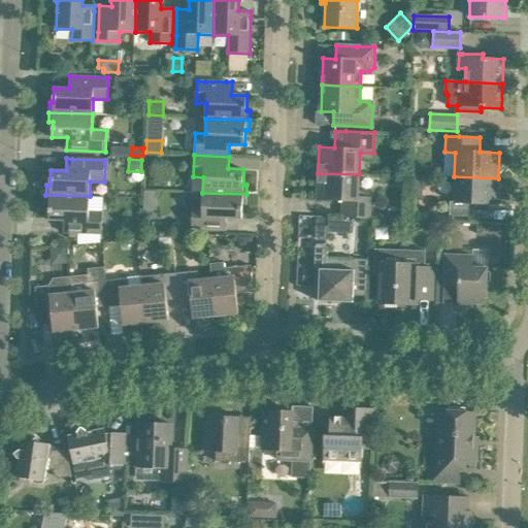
[(358,197),(359,174),(318,173),(317,200),(342,201),(342,218),(370,219),(371,197),(358,197)]
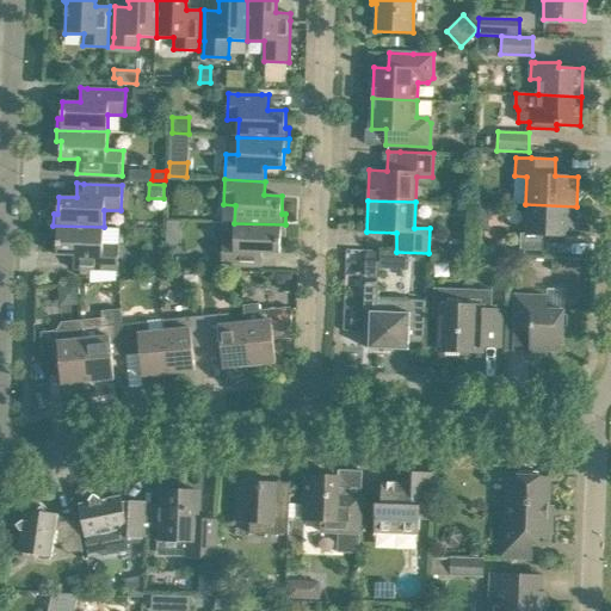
[(575,236),(576,207),(525,204),(524,233),(520,233),(519,250),(547,251),(548,244),(560,244),(560,235),(575,236)]
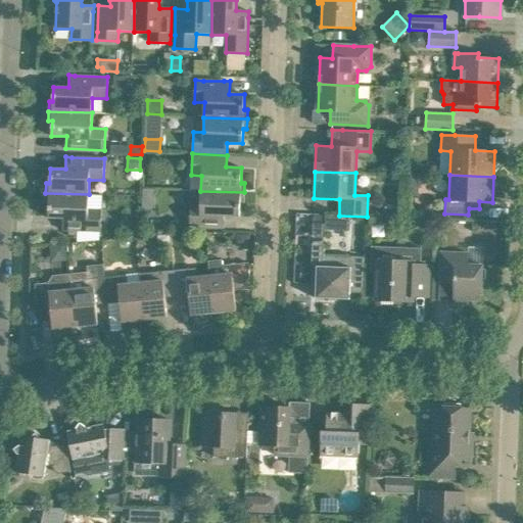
[(243,202),(244,192),(200,191),(200,205),(190,205),(189,227),(197,227),(218,228),(224,228),(225,216),(239,217),(240,201),(243,202)]
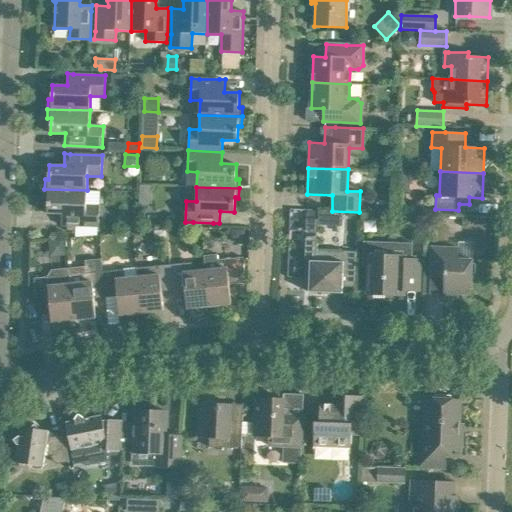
[(86,205),(87,190),(44,189),(44,198),(47,198),(47,213),(62,213),(61,225),(67,225),(67,231),(76,231),(76,226),(99,227),(100,206),(86,205)]
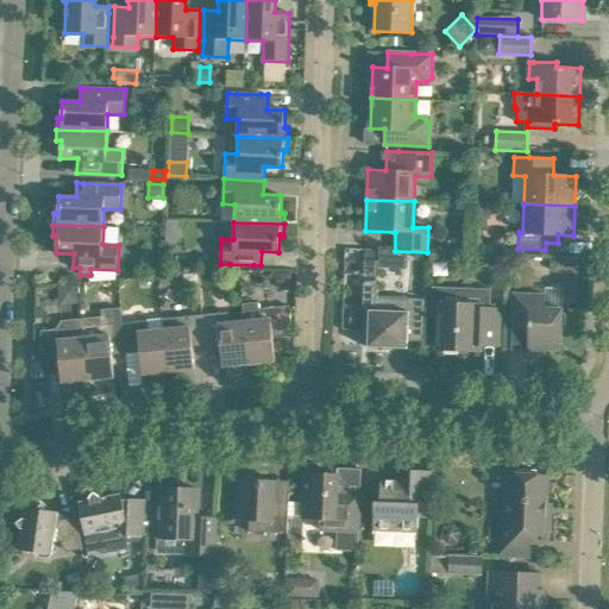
[(378,275),(378,268),(407,269),(408,252),(380,251),(378,261),(364,261),(364,275),(378,275)]
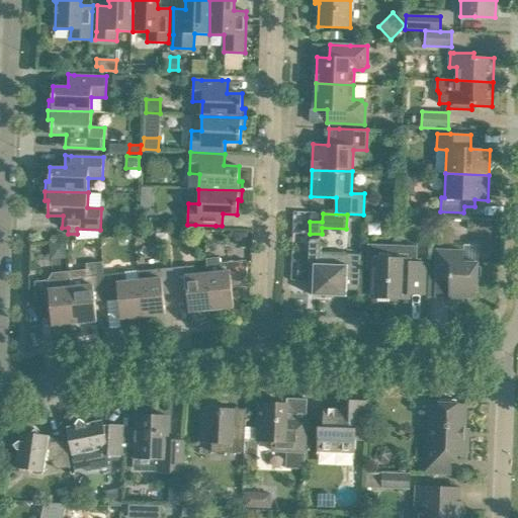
[(248,246),(248,233),(234,232),(234,239),(240,246),(248,246)]
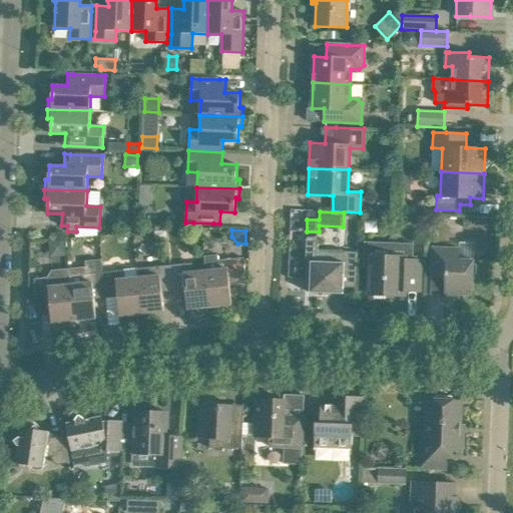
[(318,249),(319,238),(307,238),(305,280),(310,280),(310,293),(341,294),(341,287),(354,288),(355,251),(318,249)]
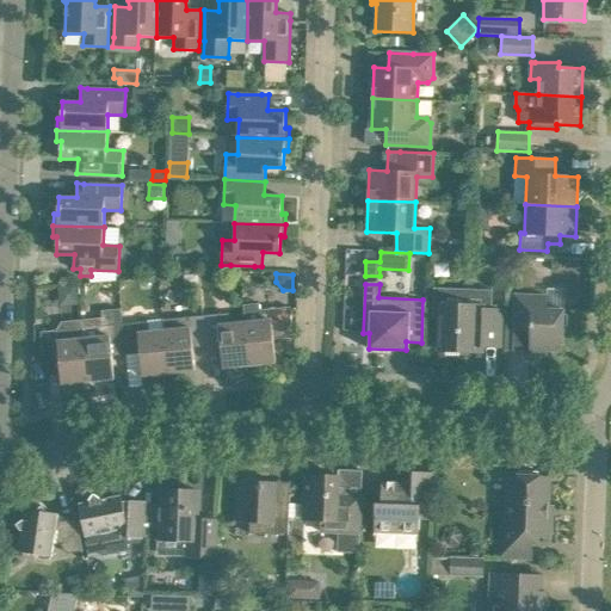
[(493,290),(434,288),(433,319),(440,319),(439,351),(482,353),(482,347),(500,347),(501,309),(497,309),(497,306),(492,306),(493,290)]
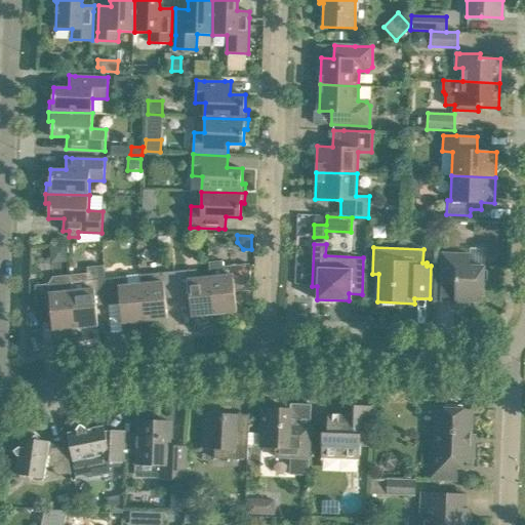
[(442,263),(441,283),(455,284),(454,305),(471,306),(471,301),(483,301),(484,283),(489,284),(489,275),(484,275),(484,267),(470,266),(470,254),(449,253),(443,253),(442,263)]
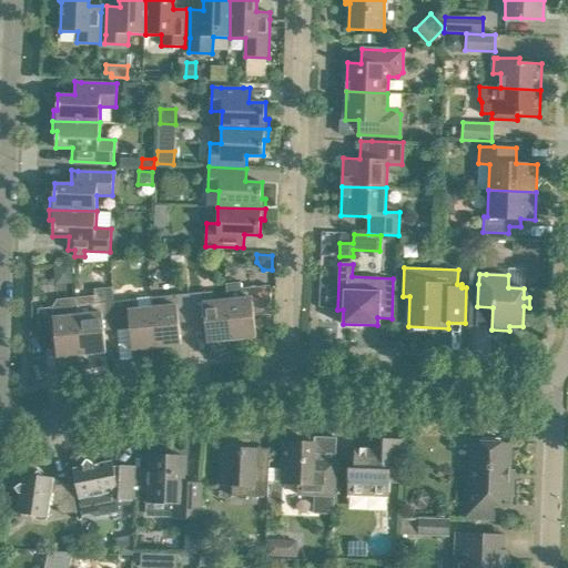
[(270,285),(242,288),(241,282),(226,283),(227,300),(232,341),(244,340),(244,338),(256,337),(254,316),(273,314),(270,285)]
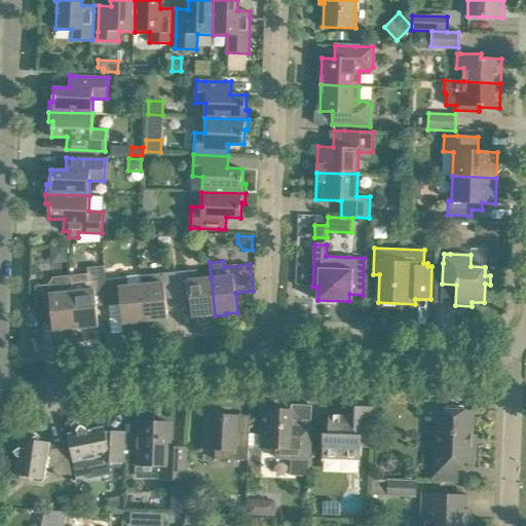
[(71,274),(70,274),(76,330),(87,329),(87,327),(99,326),(97,306),(108,305),(106,278),(104,266),(87,267),(88,273),(71,274)]
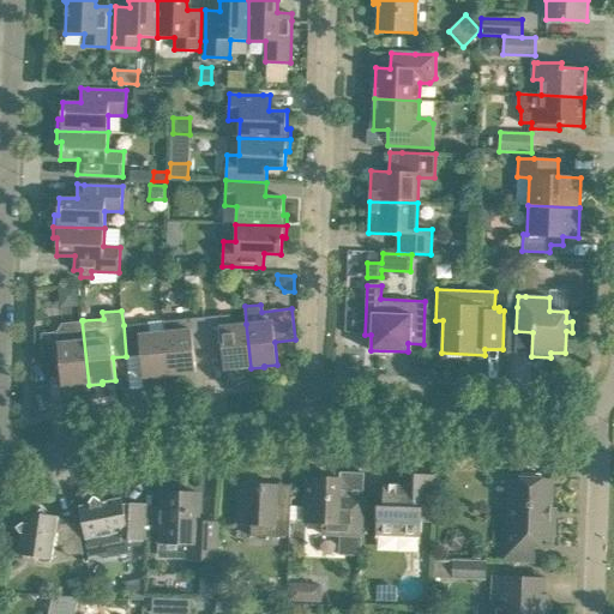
[(251,368),(246,324),(232,325),(230,314),(204,317),(208,348),(222,347),(224,369),(238,368),(238,369),(251,368)]
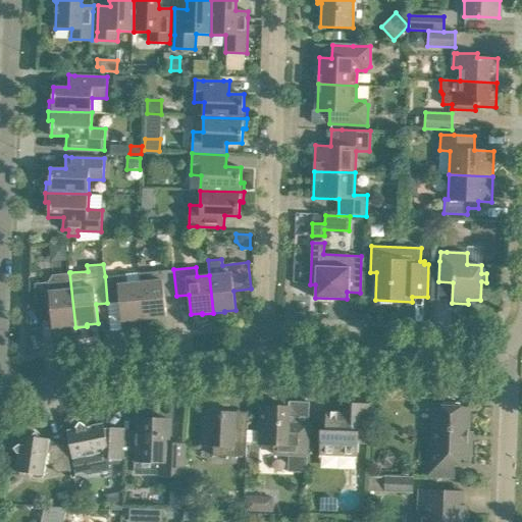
[(164,297),(176,296),(173,269),(140,273),(140,282),(144,320),(155,319),(155,318),(166,316),(164,297)]
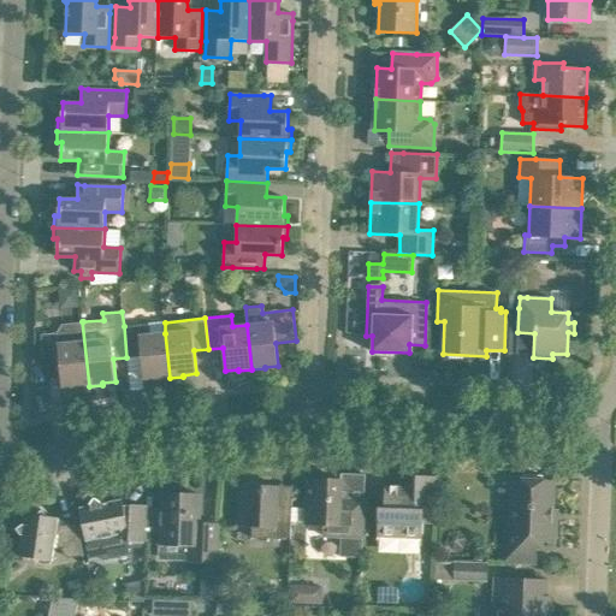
[(57,333),(41,335),(45,366),(46,377),(60,375),(61,388),(75,386),(76,388),(89,386),(82,321),(61,324),(57,333)]
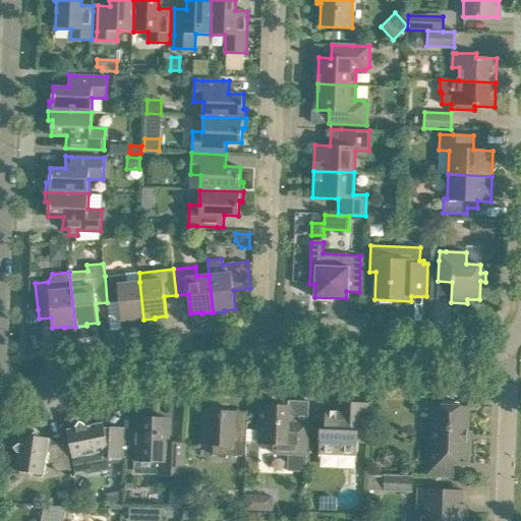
[(143,320),(139,282),(127,283),(126,274),(105,276),(107,302),(119,301),(121,321),(132,320),(132,321),(143,320)]
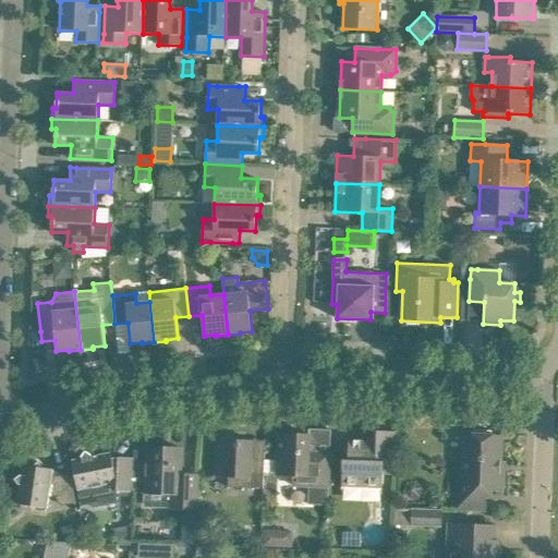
[(279,434),(277,474),(292,475),(292,486),(308,486),(307,505),(328,505),(331,431),(329,431),(329,432),(316,431),(315,440),(310,440),(310,435),(279,434)]
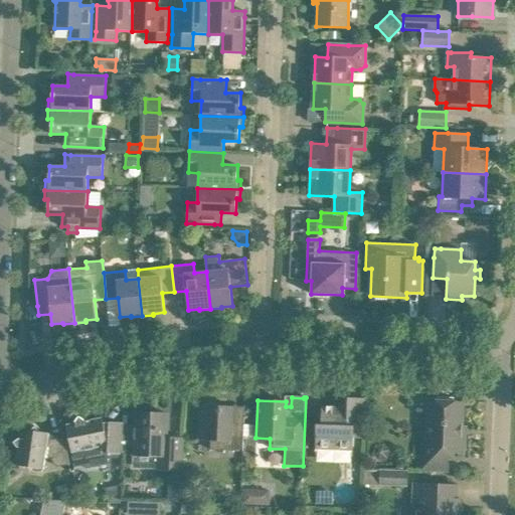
[(364,427),(365,418),(365,398),(347,397),(347,407),(322,406),(321,424),(316,424),(315,449),(353,450),(354,426),(364,427)]
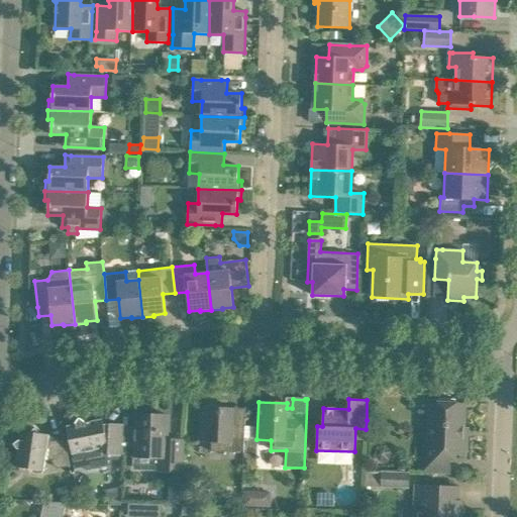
[(423,473),(429,473),(449,473),(450,459),(454,459),(455,451),(467,451),(467,437),(462,437),(464,404),(430,402),(428,448),(424,448),(423,473)]
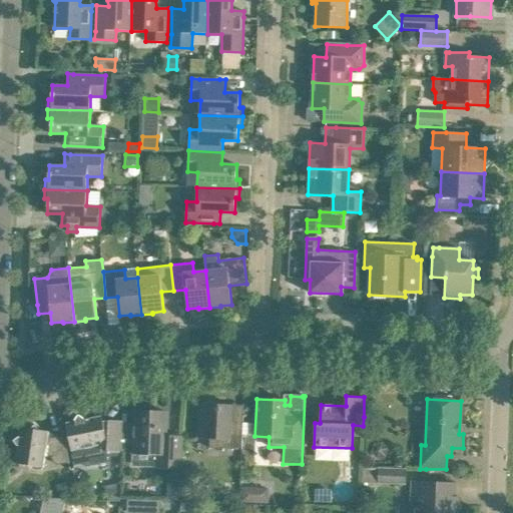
[(209,448),(242,449),(243,415),(231,415),(231,405),(223,404),(199,403),(198,439),(209,439),(209,448)]
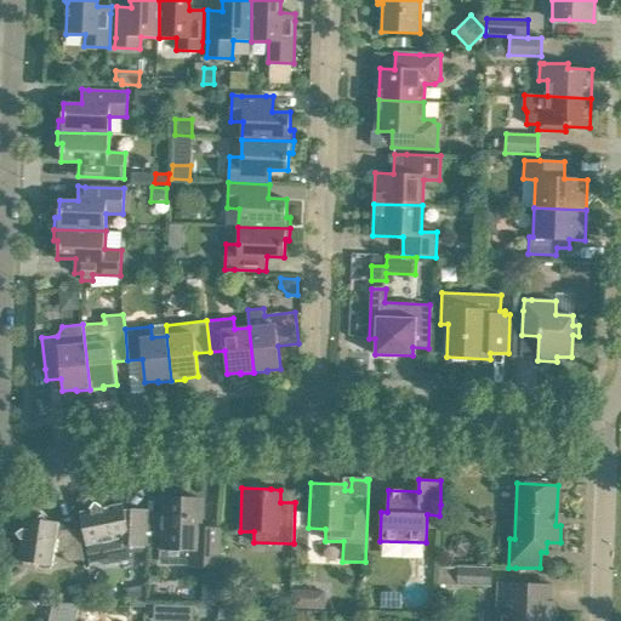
[(161,548),(161,551),(189,551),(188,564),(220,565),(220,553),(221,529),(201,528),(203,499),(164,497),(163,522),(161,548)]
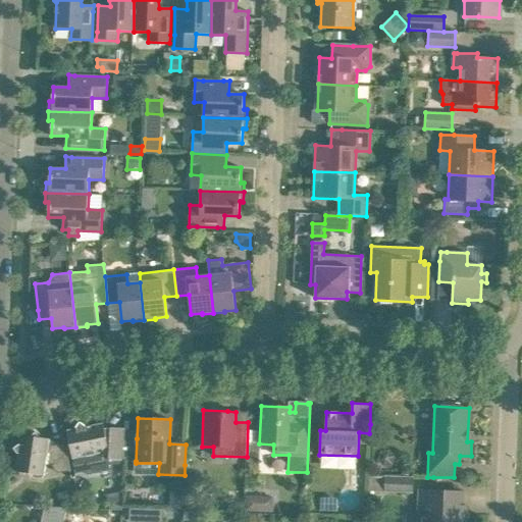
[(76,428),(67,430),(71,450),(72,459),(75,475),(86,473),(86,475),(113,470),(112,465),(123,463),(124,452),(124,428),(104,427),(103,423),(86,426),(80,422),(76,427),(76,428)]
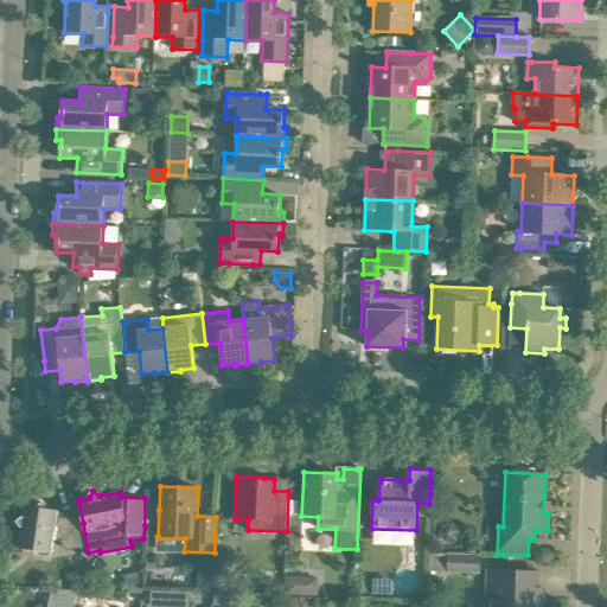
[(46,509),(46,508),(42,502),(36,506),(36,508),(24,505),(23,517),(16,521),(20,526),(21,526),(18,548),(51,553),(53,542),(62,541),(63,547),(69,550),(83,548),(76,515),(62,518),(57,517),(58,510),(46,509)]
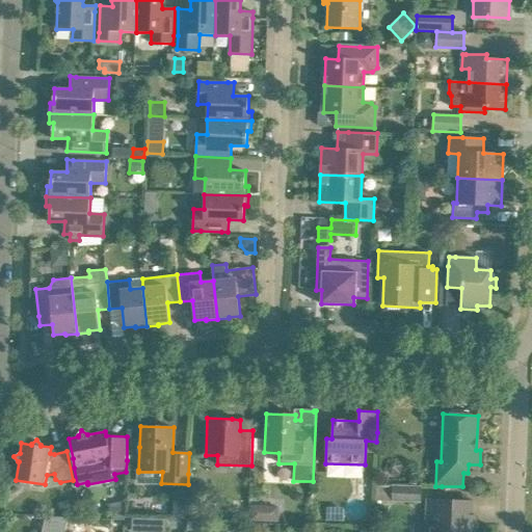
[(384,470),(391,476),(400,474),(403,466),(397,458),(388,460),(384,470)]
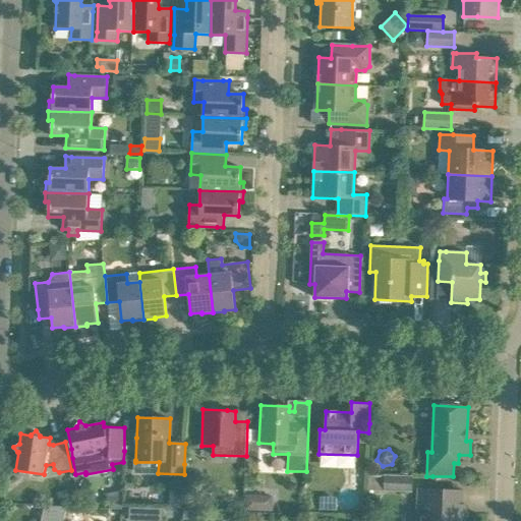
[(384,490),(411,491),(412,476),(385,475),(384,490)]
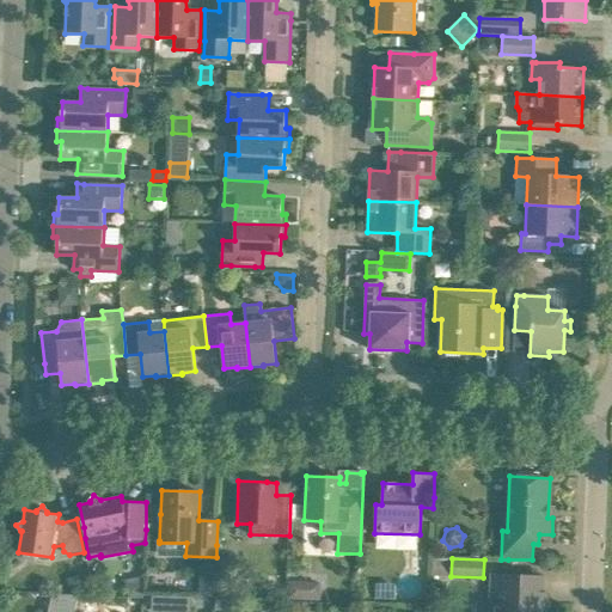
[(87,574),(67,579),(71,593),(91,588),(87,574)]
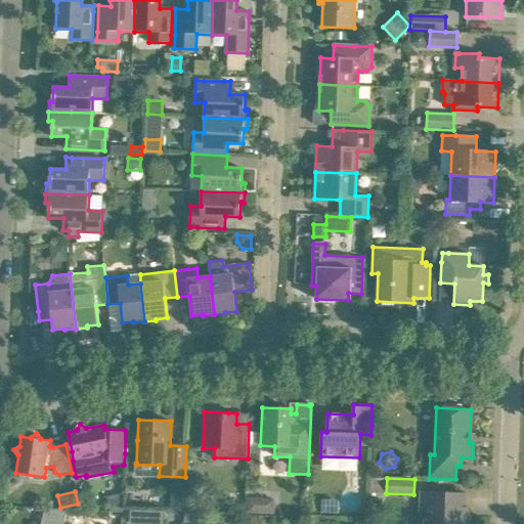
[(466,492),(445,492),(421,491),(419,523),(470,523),(470,518),(468,518),(468,511),(466,511),(466,492)]
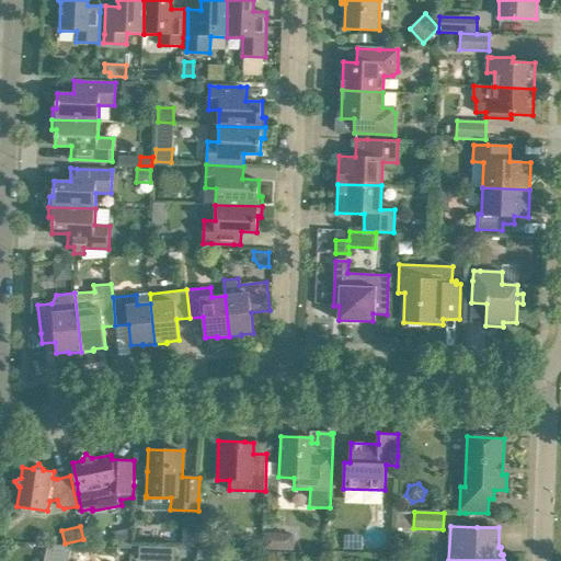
[(264,533),(264,549),(278,549),(279,533),(264,533)]
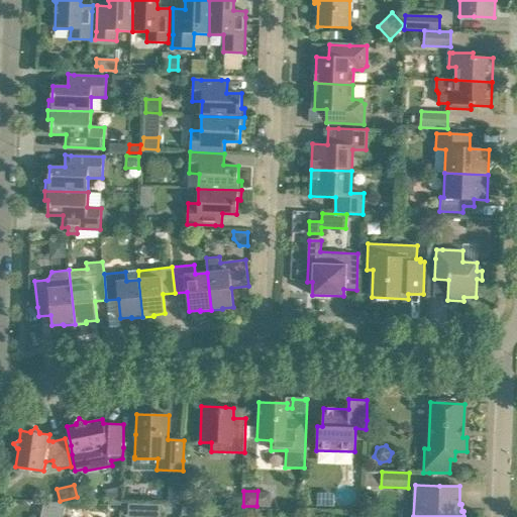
[(64,516),(68,503),(47,501),(44,516),(64,516)]
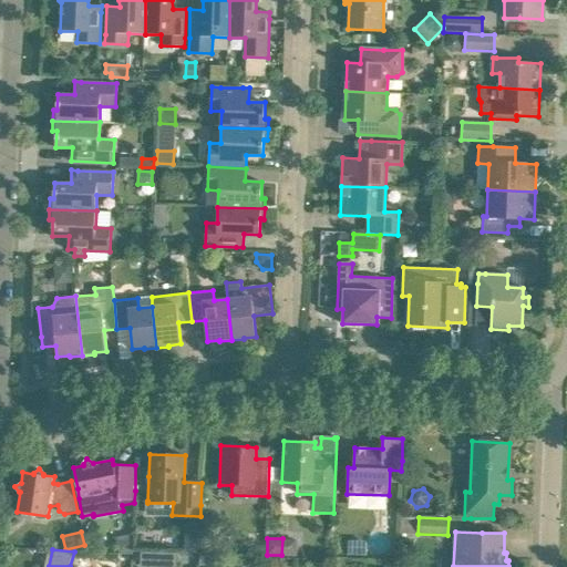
[(200,556),(199,565),(212,566),(212,557),(200,556)]
